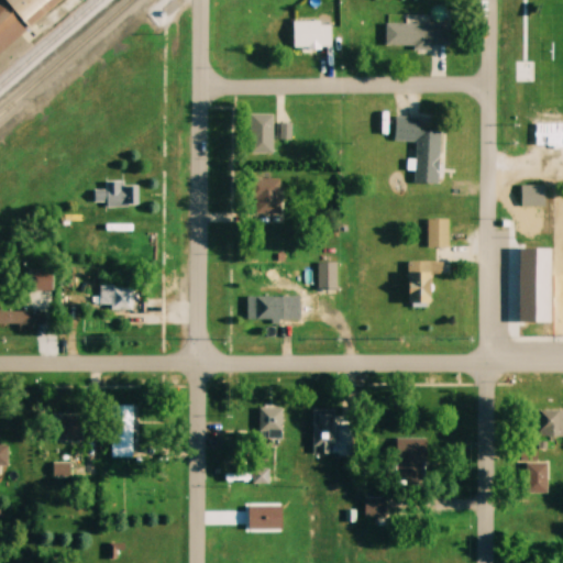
[(0,0),(4,0),(28,29),(0,51),(0,0)]
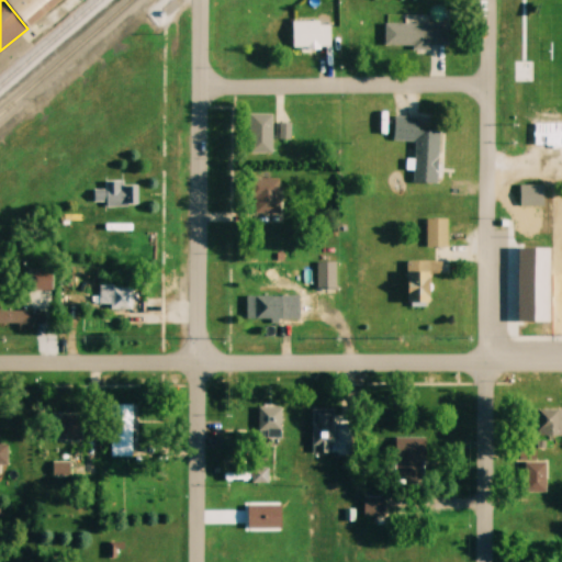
[(293,21),(293,47),(330,47),(330,21),(293,21)]
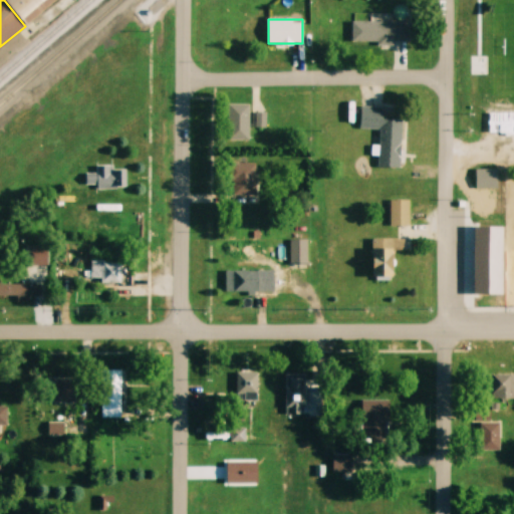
[(410,23),(352,23),(352,41),(410,41),(410,23)]
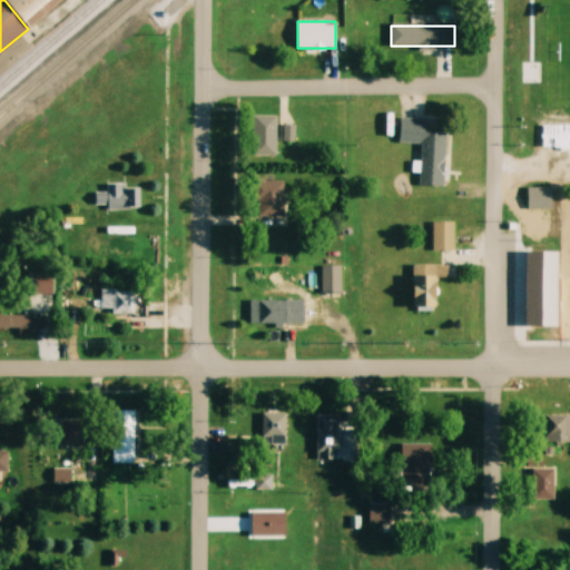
[(276,115),(277,151),(252,151),(252,115),(276,115)]
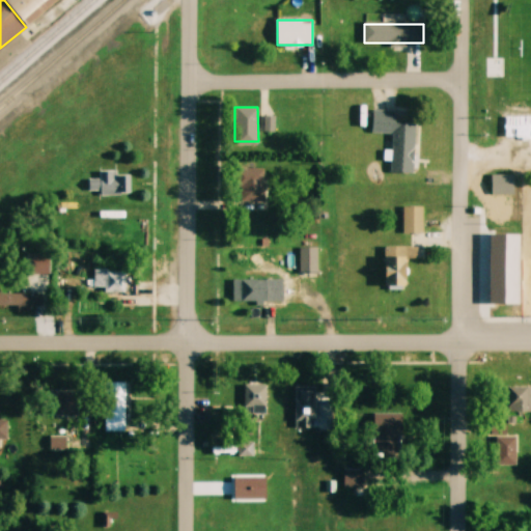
[(416,123),(396,122),(396,110),(372,110),(372,133),(392,133),(391,172),(414,173),(416,123)]
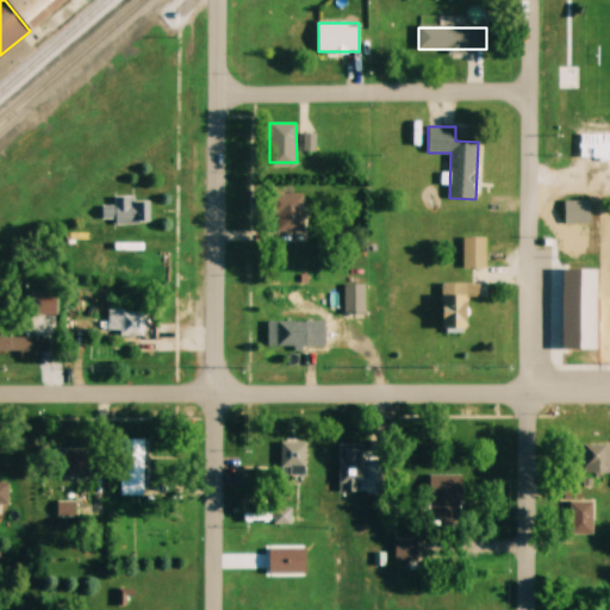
[(303,192),(303,230),(278,230),(278,191),(303,192)]
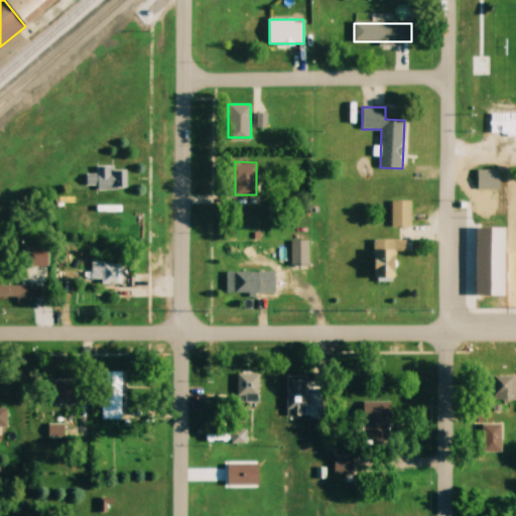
[(96,174),(87,174),(87,189),(123,189),(123,168),(96,168),(96,174)]
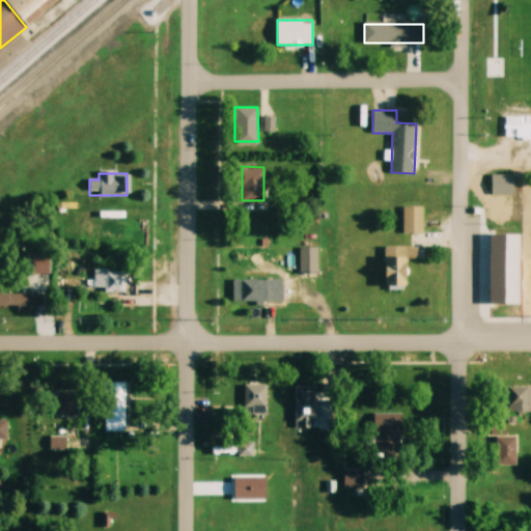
[(492,173),(513,173),(513,191),(492,192),(492,173)]
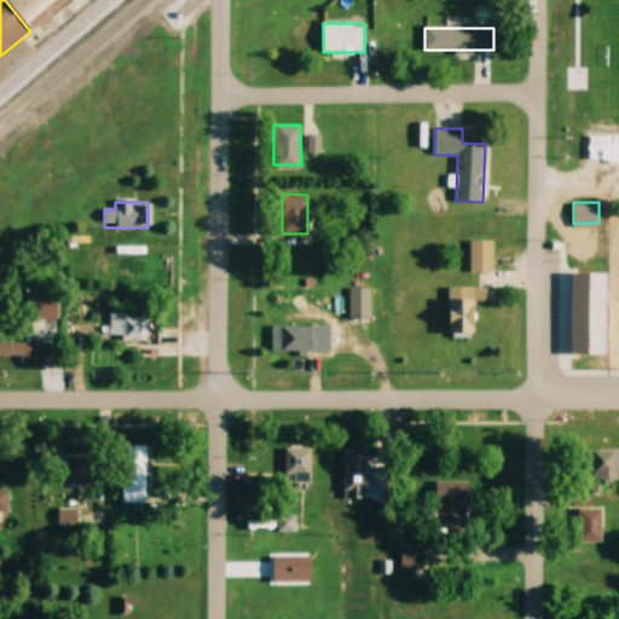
[(493,270),(472,270),(472,238),(493,239),(493,270)]
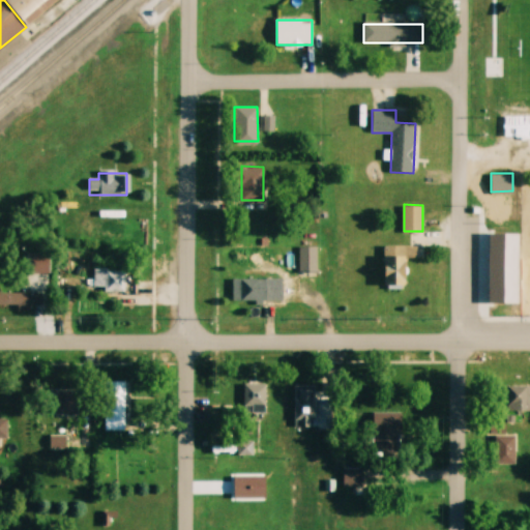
[(384,287),(406,287),(406,258),(414,258),(414,246),(384,246),(384,287)]
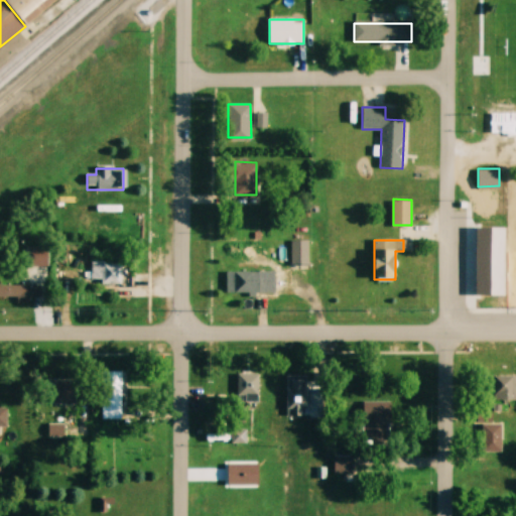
[(290,269),(308,269),(308,241),(290,241),(290,269)]
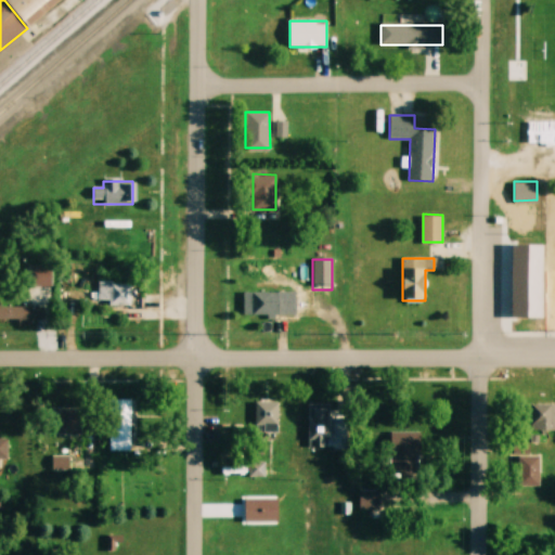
[(130,283),(97,283),(97,305),(130,305),(130,283)]
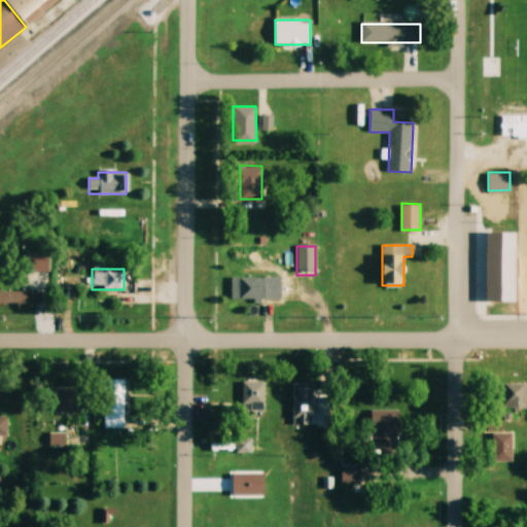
[(265,278),(239,278),(239,300),(265,300),(265,278)]
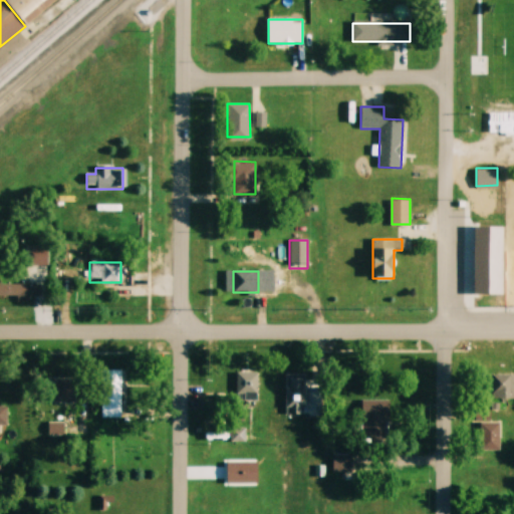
[(40,285),(0,285),(0,296),(40,297),(40,285)]
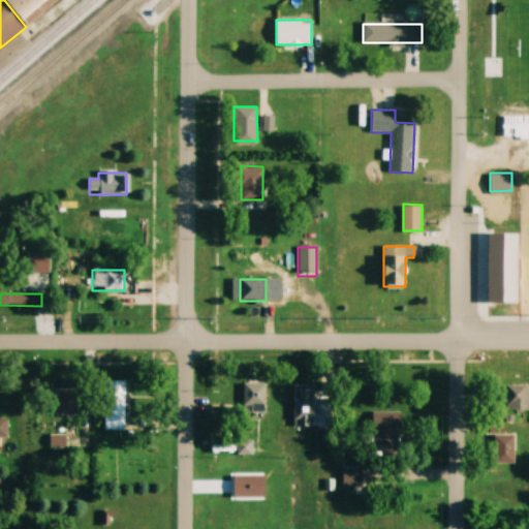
[(266,383),(244,383),(244,418),(266,418),(266,383)]
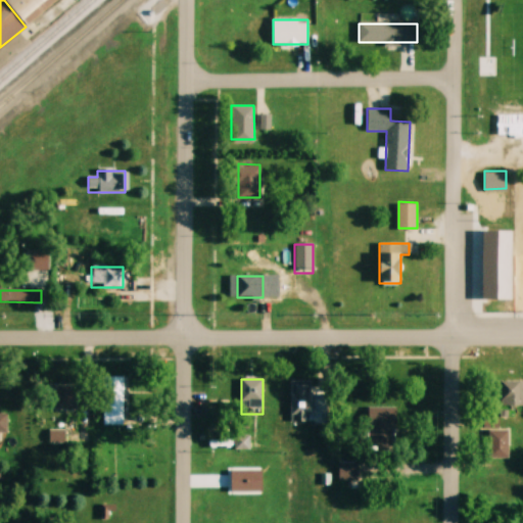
[(522,407),(522,380),(497,381),(497,407),(522,407)]
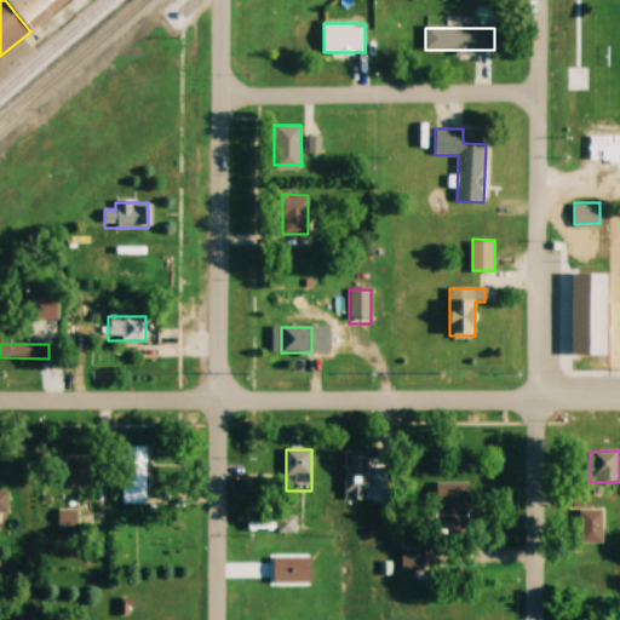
[(367,500),(367,452),(344,452),(344,500),(367,500)]
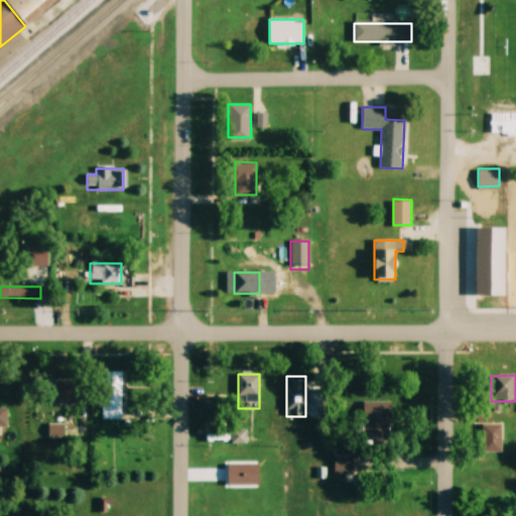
[(102,378),(102,420),(121,420),(121,378),(102,378)]
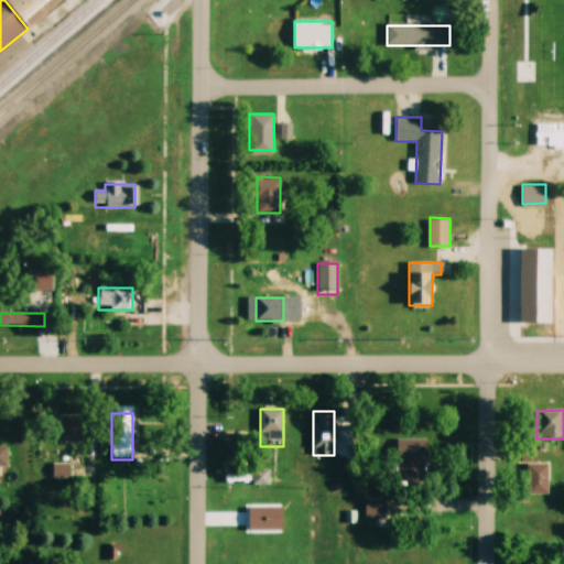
[(85,440),(83,414),(55,416),(57,443),(85,440)]
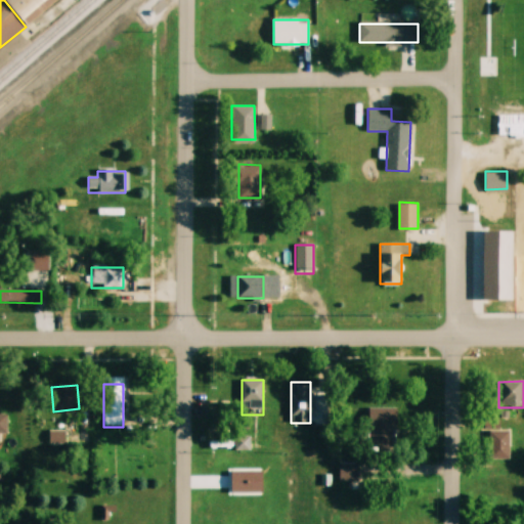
[(328,425),(328,393),(315,393),(315,425),(328,425)]
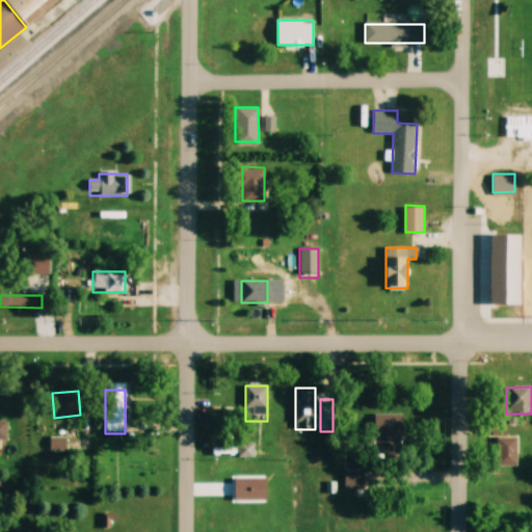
[(402,413),(372,413),(372,450),(402,450),(402,413)]
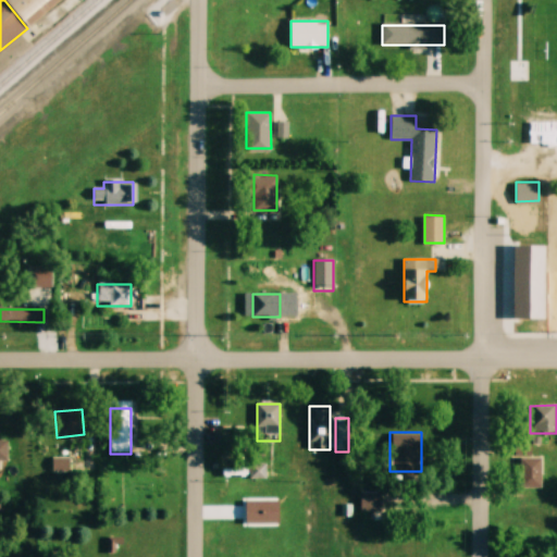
[(520,491),(545,485),(539,456),(531,458),(529,447),(515,450),(517,458),(512,459),(520,491)]
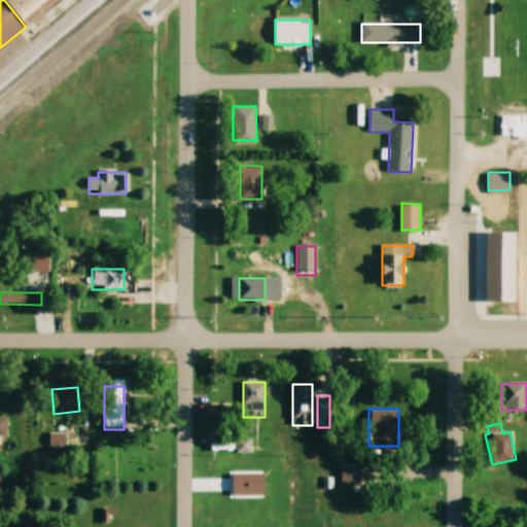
[(64,446),(64,433),(50,433),(50,446),(64,446)]
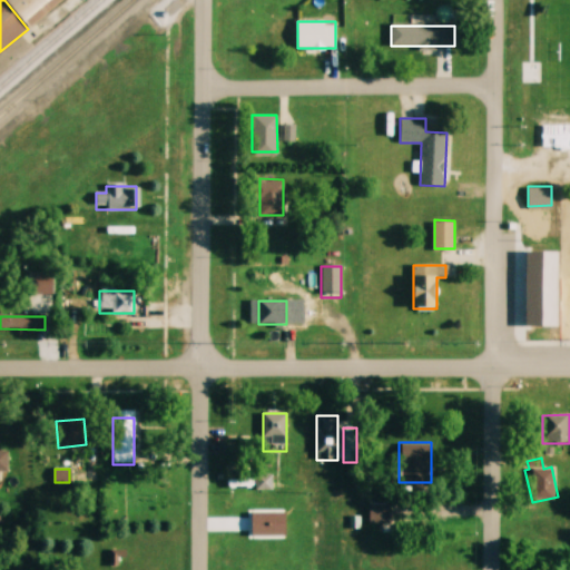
[(271,493),(271,474),(258,474),(258,493),(271,493)]
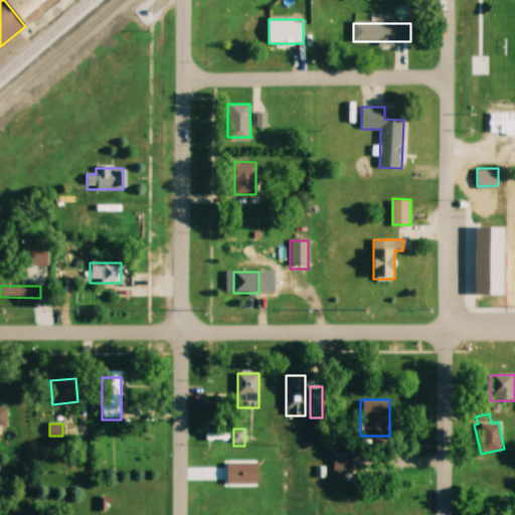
[(333,474),(352,474),(352,454),(333,454),(333,474)]
